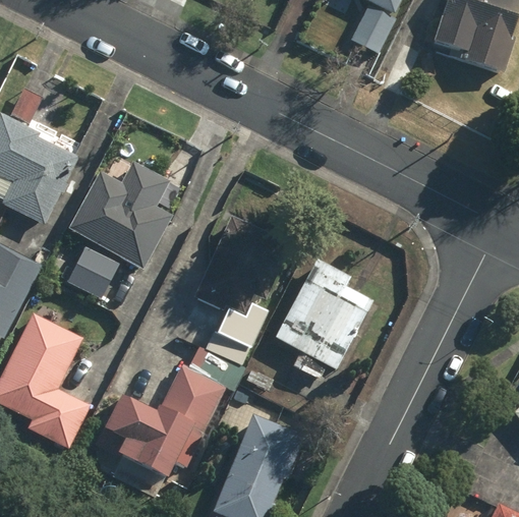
[(367,0),(395,13),(401,0),(367,0)]
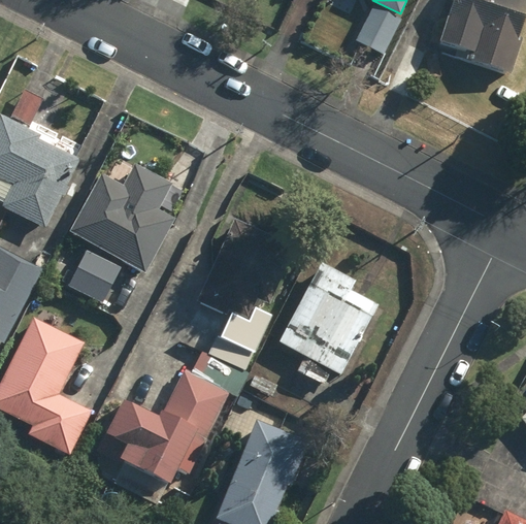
[(453,0),(439,41),(468,51),(465,59),(512,73),(523,38),(519,36),(525,12),(525,0),(453,0)]
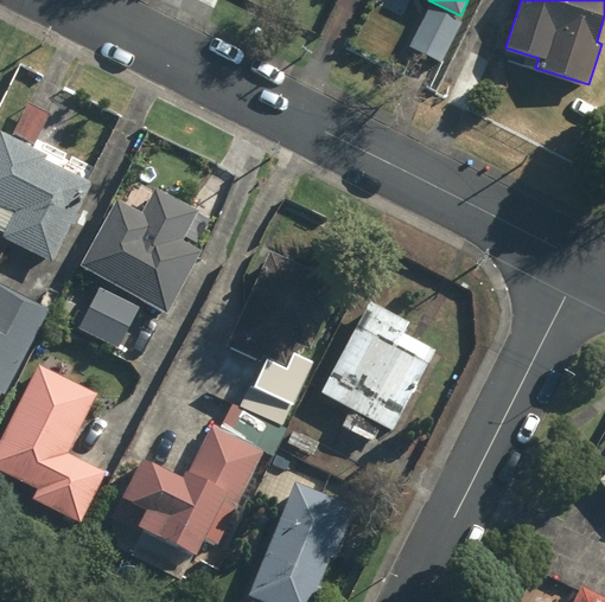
[(411,45),(443,62),(463,21),(431,5),(411,45)]
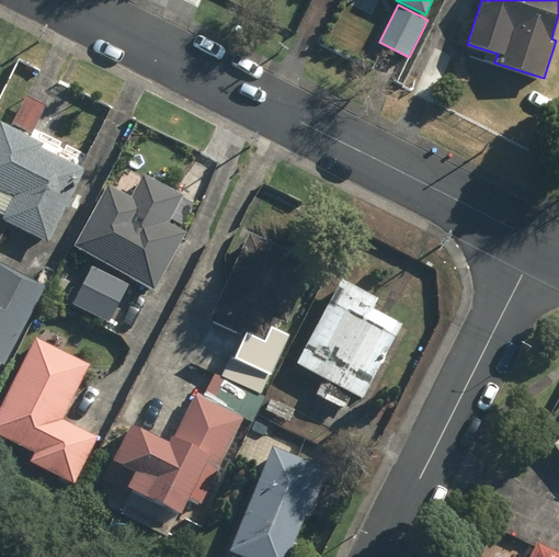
[(13,122),(34,132),(47,103),(27,93),(13,122)]
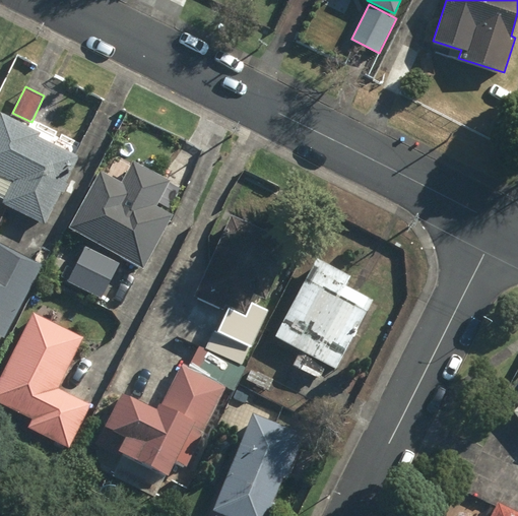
[(43,131),(0,112),(0,111),(0,197),(3,199),(1,203),(7,206),(4,211),(34,226),(36,220),(45,223),(79,155),(41,136),(43,131)]
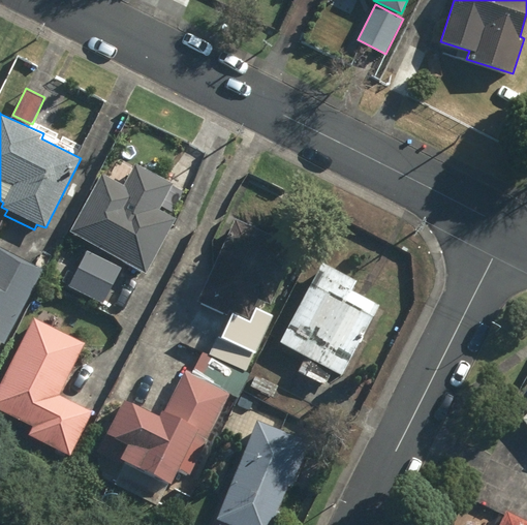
[(69,230),(146,274),(176,218),(159,209),(173,184),(121,155),(109,178),(101,174),(69,230)]
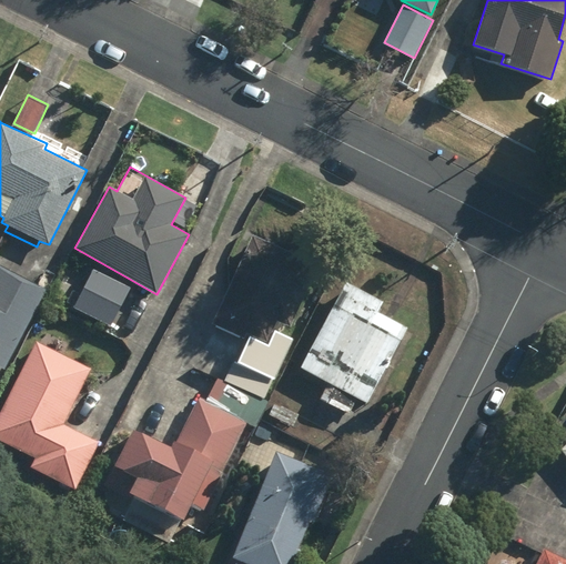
[(216,324),(209,340),(232,350),(239,335),(245,338),(248,332),(268,341),(276,320),(291,325),(317,265),(252,235),(213,323),(216,324)]
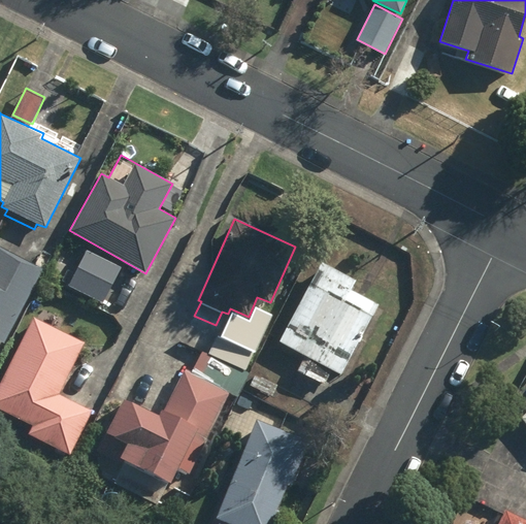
[(0,339),(5,341),(43,268),(0,244),(0,339)]
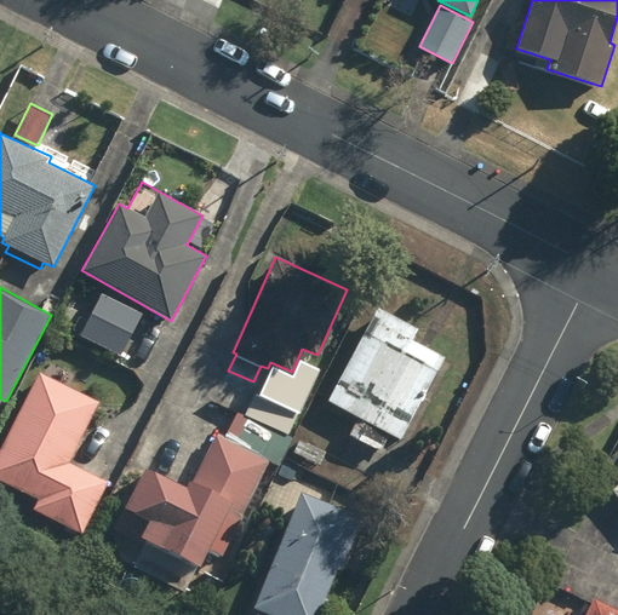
[(80,334),(121,355),(143,312),(102,292),(80,334)]
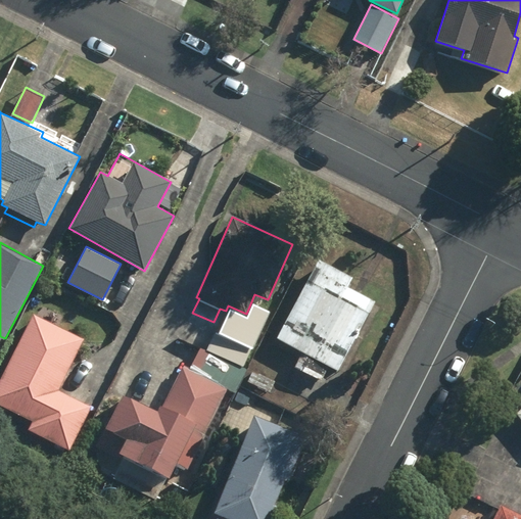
[(318,260),(276,338),(302,351),(294,366),(321,380),(328,366),(337,371),(374,301),(347,287),(352,277),(318,260)]
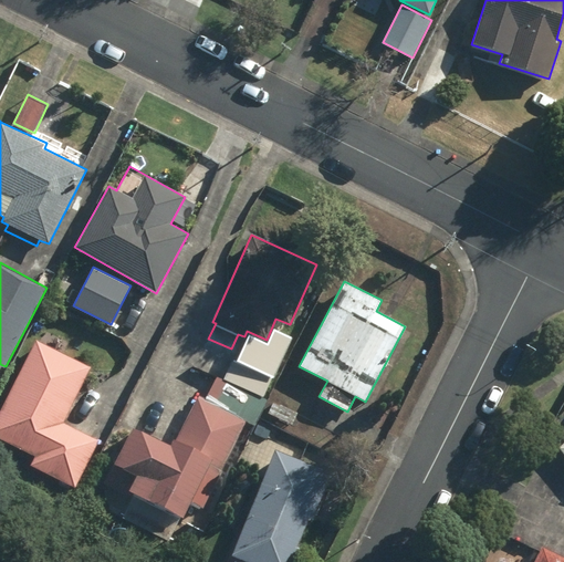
[(91,365),(37,339),(0,412),(0,437),(35,455),(30,465),(75,487),(100,439),(63,422),(91,365)]
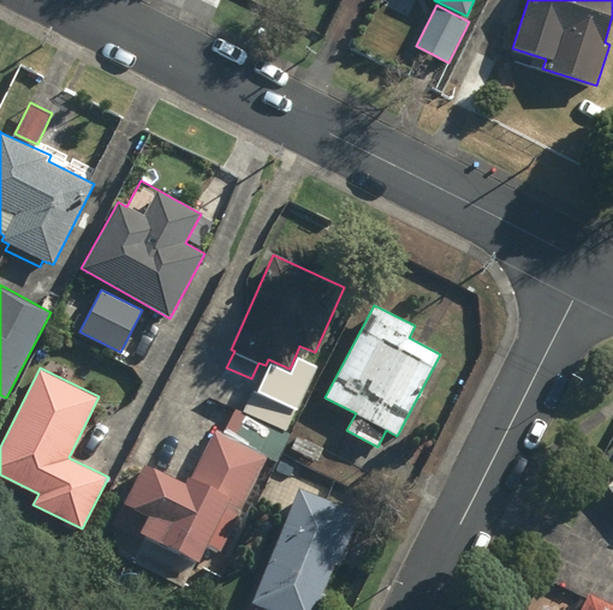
[(142,466),(113,524),(196,564),(228,501),(243,508),(268,456),(255,449),(215,430),(189,480),(185,479),(182,485),(142,466)]
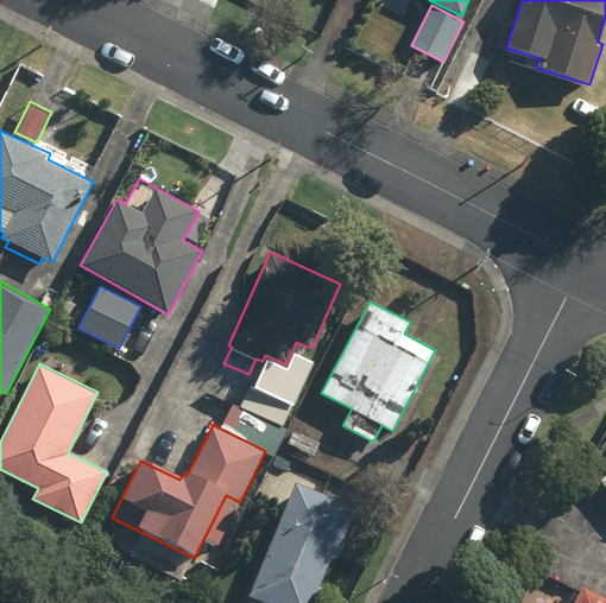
[(251,602),(319,602),(324,588),(320,586),(332,556),(336,557),(357,506),(295,482),(248,596),(253,597),(251,602)]
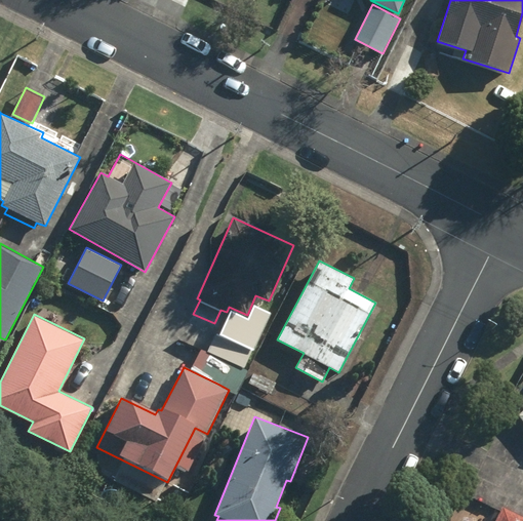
[(522,517),(498,506),(490,520),(522,520),(522,517)]
